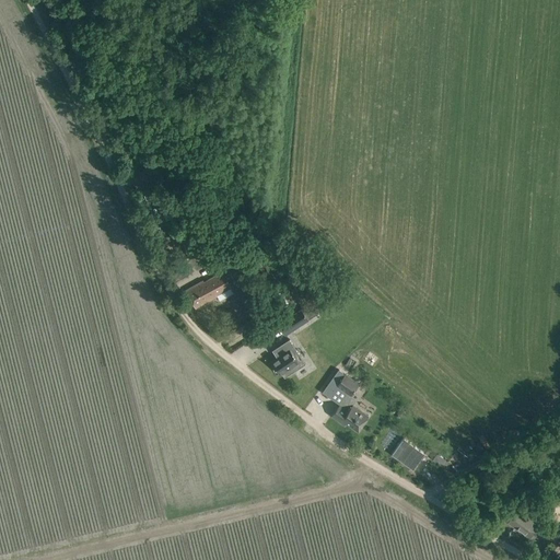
[(190,240),(185,228),(171,234),(176,245),(190,240)]
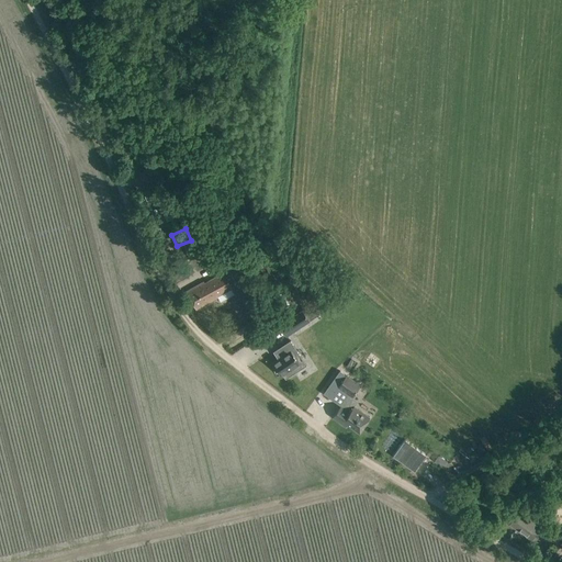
[(186,291),(195,307),(195,310),(217,298),(216,295),(233,287),(224,272),(204,282),(203,281),(186,291)]
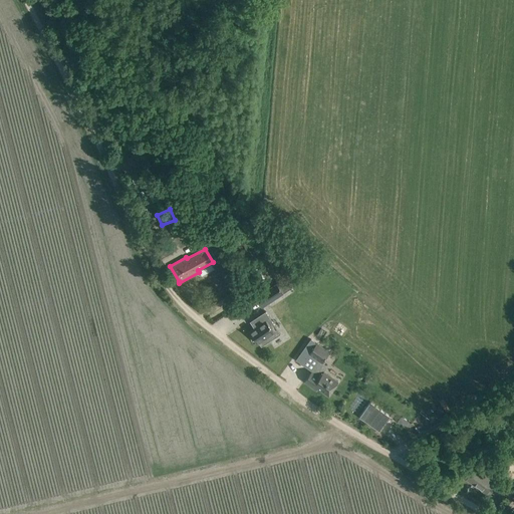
[(228,280),(235,291),(248,282),(241,271),(228,280)]
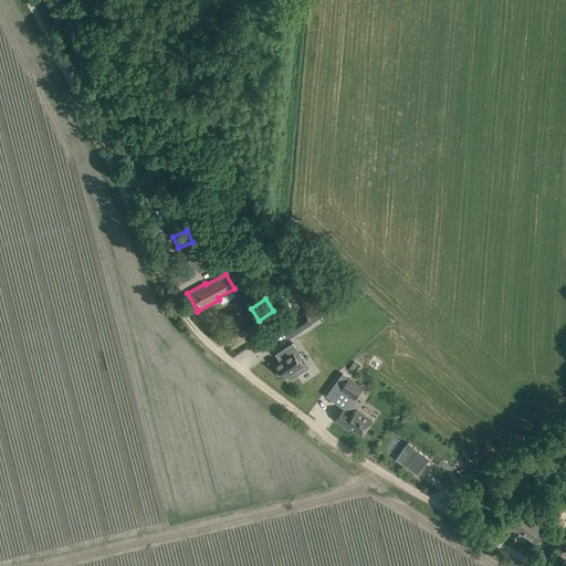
[(304,312),(281,327),(289,338),(307,325),(312,323),(304,312)]
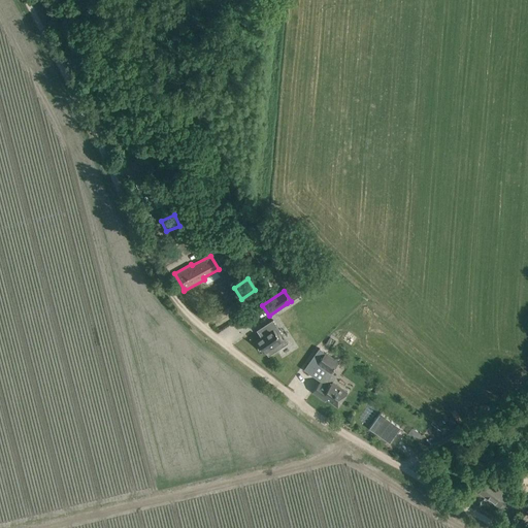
[(261,337),(256,340),(263,353),(265,352),(268,356),(288,342),(272,320),(260,328),(264,335),(261,337)]
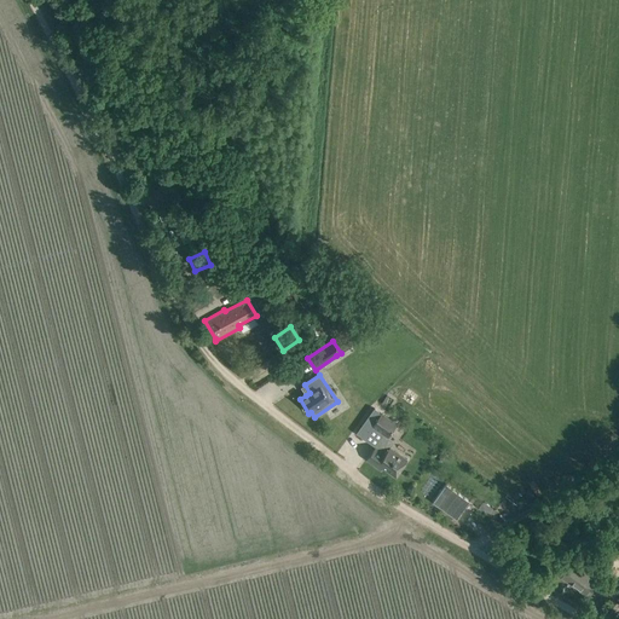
[(357,387),(351,377),(339,386),(345,394),(357,387)]
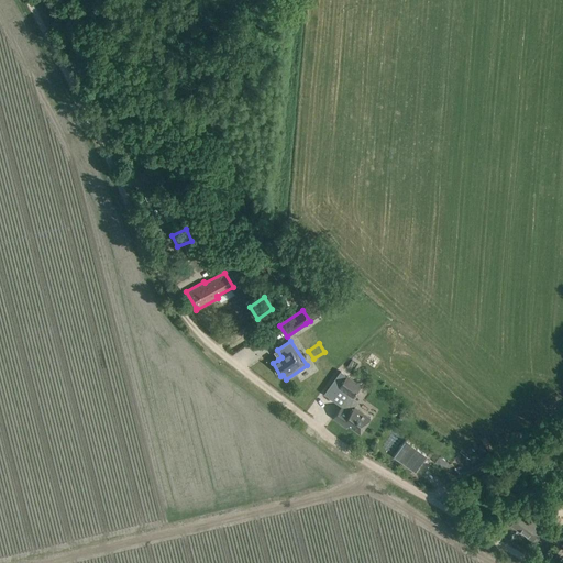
[(320,365),(330,374),(337,366),(327,356),(320,365)]
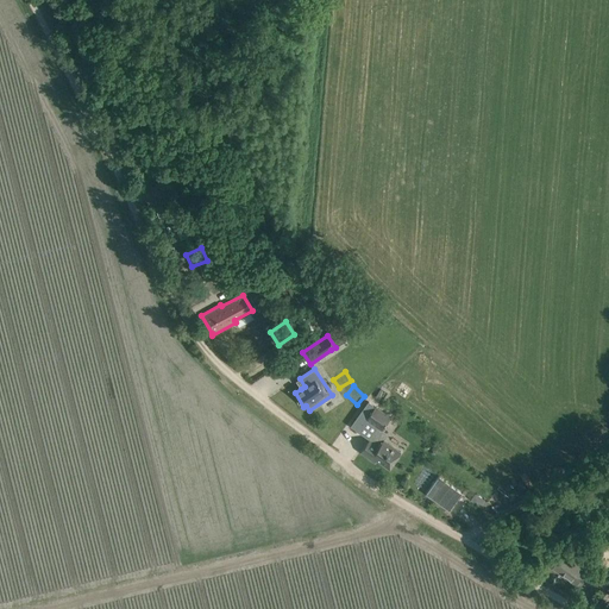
[(390,418),(375,407),(368,401),(359,413),(366,419),(365,419),(377,427),(360,451),(375,462),(376,459),(389,468),(401,452),(383,440),(387,434),(381,429),(390,418)]
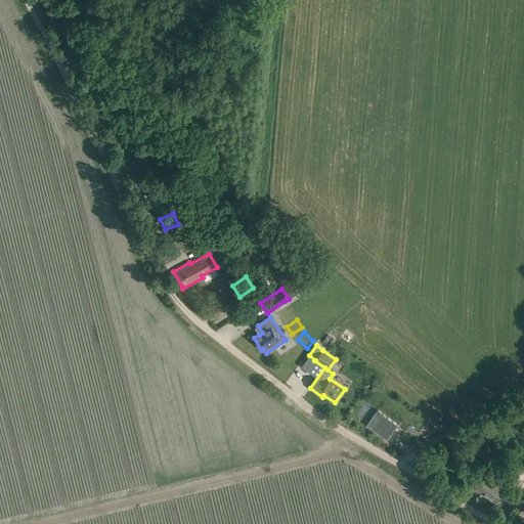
[(362,422),(372,406),(363,402),(354,418),(362,422)]
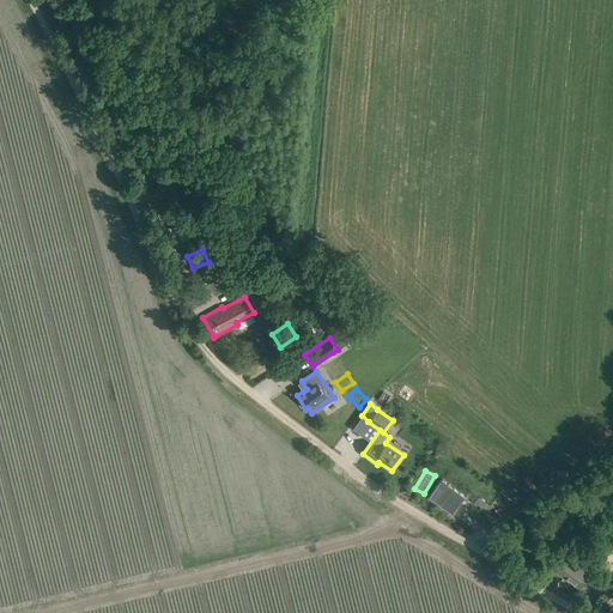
[(441,480),(429,497),(451,514),(465,497),(441,480)]
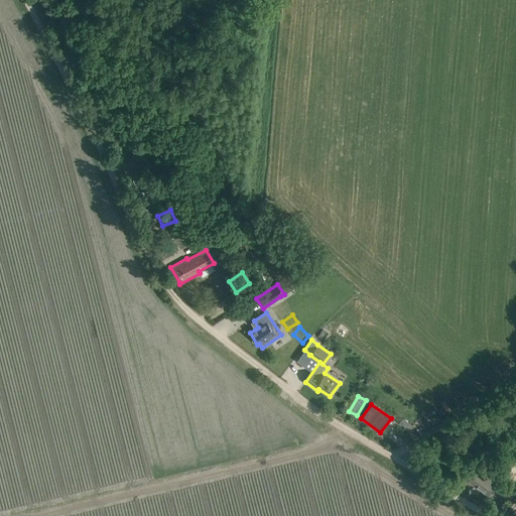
[(476,469),(474,473),(468,481),(488,495),(496,484),(476,469)]
